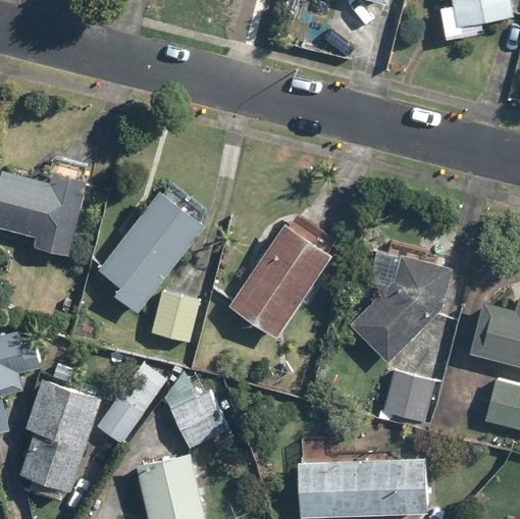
[(440,30),(513,17),(510,0),(450,0),(452,7),(437,9),(440,30)]
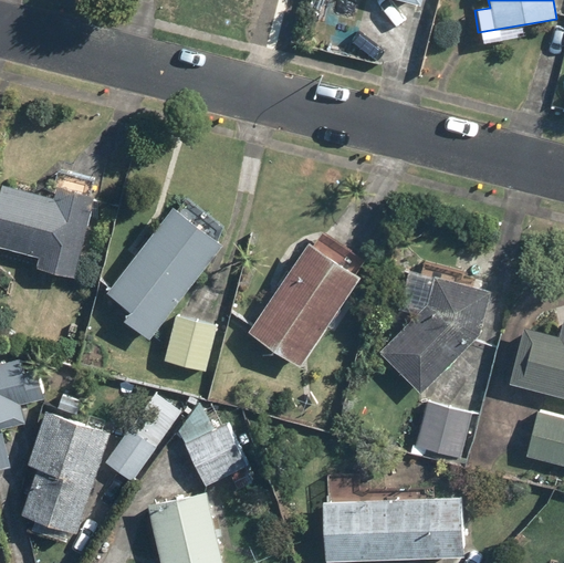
[(98,187),(58,177),(52,198),(0,185),(0,249),(38,258),(34,271),(74,281),(98,187)]
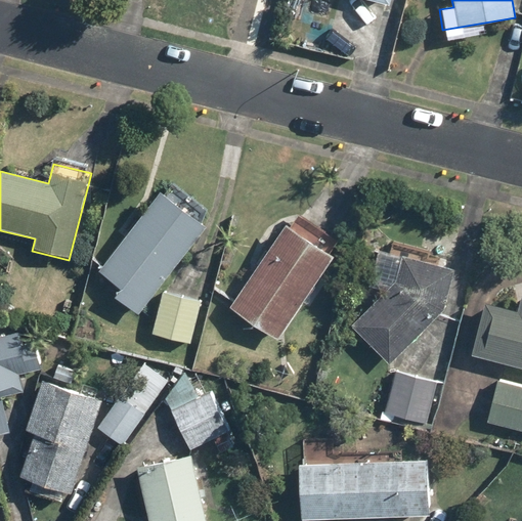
[(183,191),(176,201),(161,188),(90,280),(138,316),(208,225),(201,219),(208,210),(183,191)]
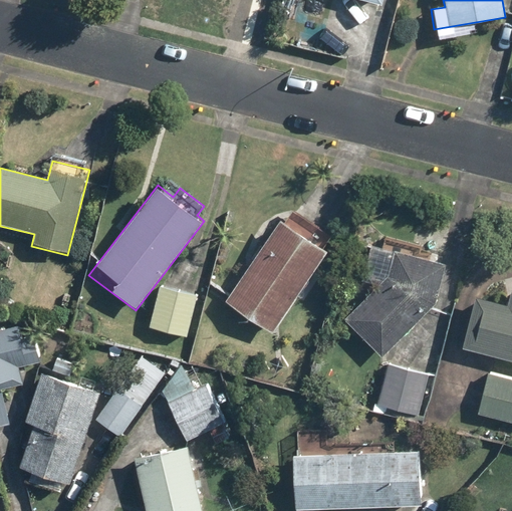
[(301,214),(293,227),(281,219),(226,303),(272,333),(336,236),(301,214)]
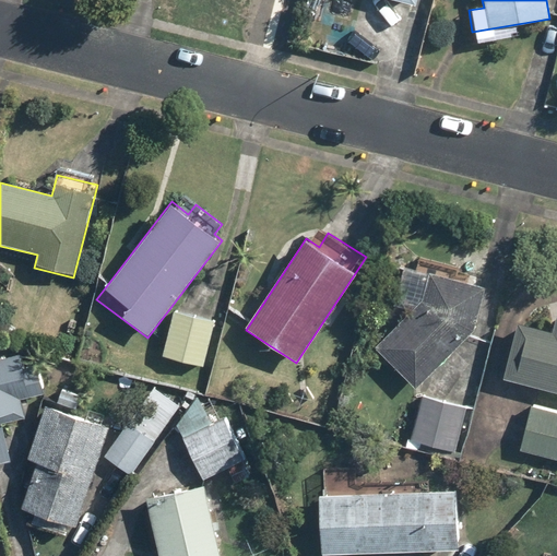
[(413,389),(467,336),(475,330),(483,285),(429,276),(425,303),(376,351),(413,389)]
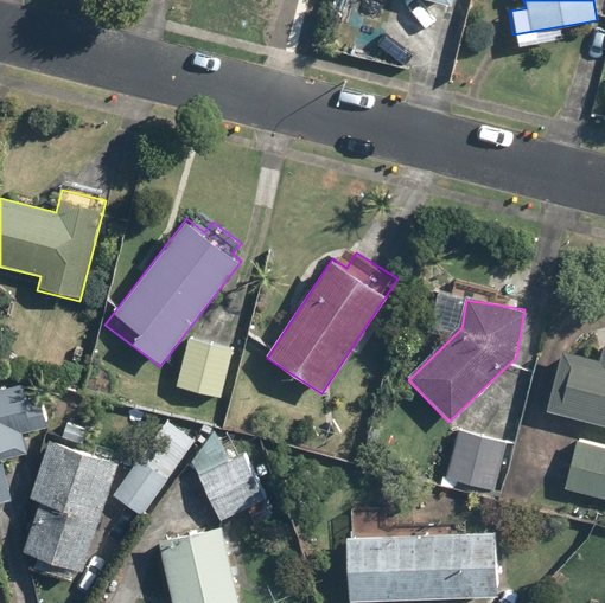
[(233,348),(185,339),(174,390),(222,399),(233,348)]
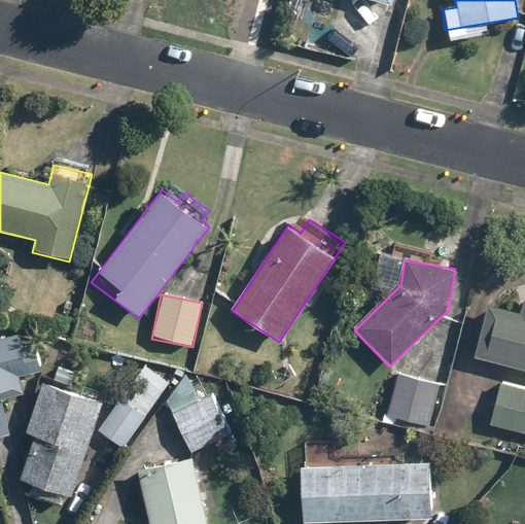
[(487,304),(474,357),(524,371),(524,303),(523,313),(487,304)]
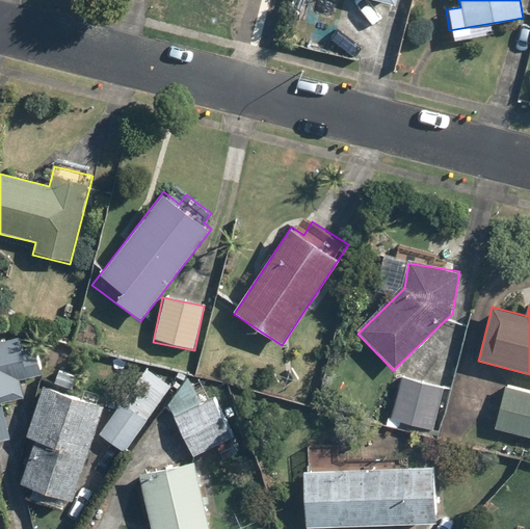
[(17,333),(0,337),(0,444),(10,442),(2,406),(24,401),(19,381),(42,376),(32,341),(20,344),(17,333)]
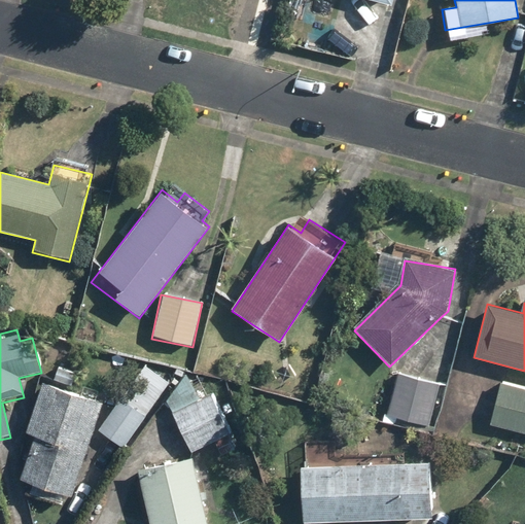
[(169,380),(143,363),(98,434),(124,451),(162,392),(169,380)]
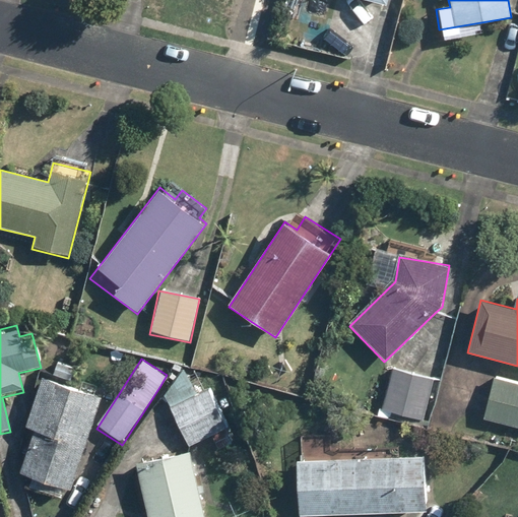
[(15,473),(28,476),(25,488),(59,498),(62,487),(72,490),(102,393),(71,384),(75,370),(56,364),(51,379),(39,375),(22,428),(28,430),(15,473)]
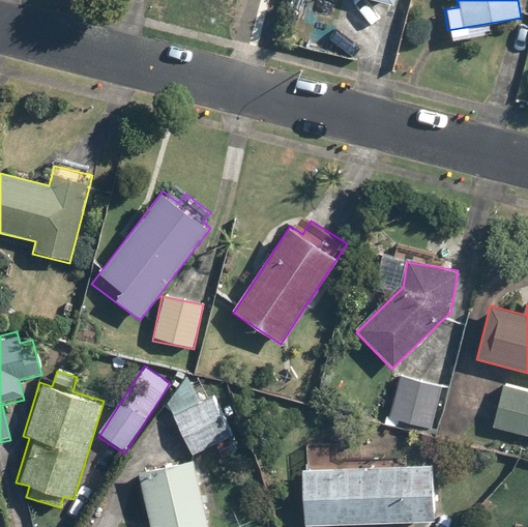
[(443,387),(400,378),(390,422),(434,432),(443,387)]
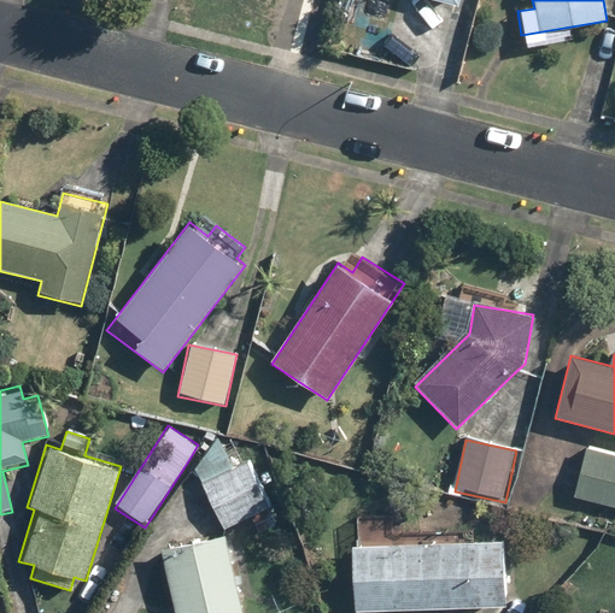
[(250,463),(234,470),(223,443),(193,467),(200,484),(192,488),(212,537),(165,548),(171,540),(153,526),(132,560),(148,572),(162,554),(174,612),(241,612),(223,529),(250,518),(257,534),(276,525),(250,463)]
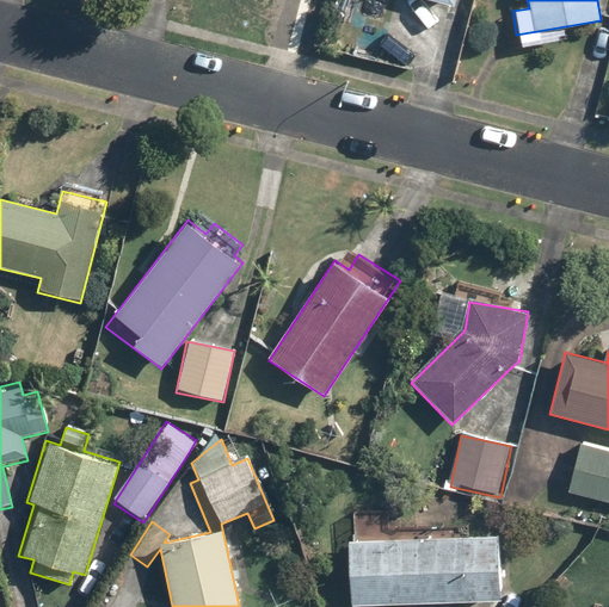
[(608,452),(577,445),(565,495),(608,505),(608,452)]
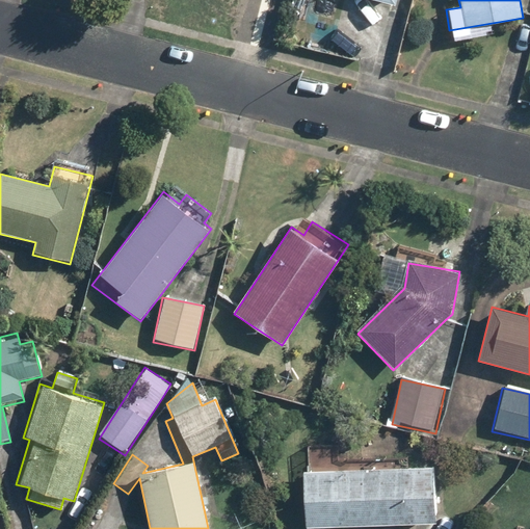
[(301,472),(303,528),(325,528),(434,523),(432,466),(301,472)]
